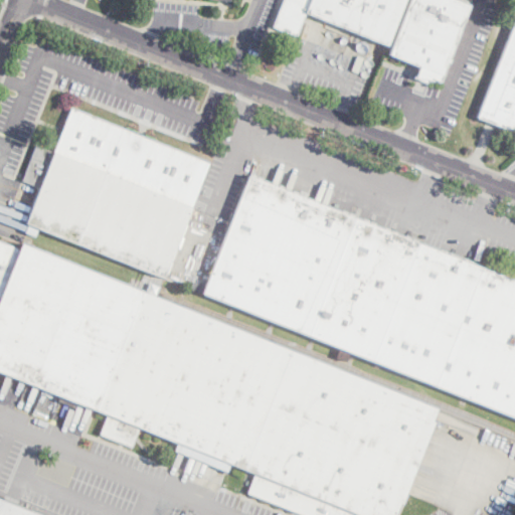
[(404,0),(387,44),(381,42),(305,11),(296,35),(295,36),(273,27),(283,0),(404,0)]
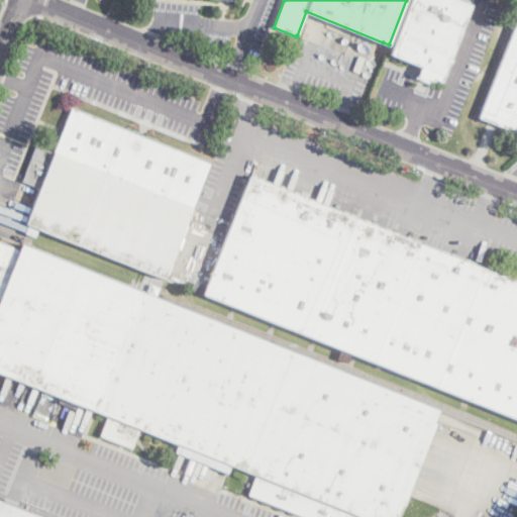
[(458,0),(472,5),(443,76),(423,68),(390,54),(411,0),(458,0)]
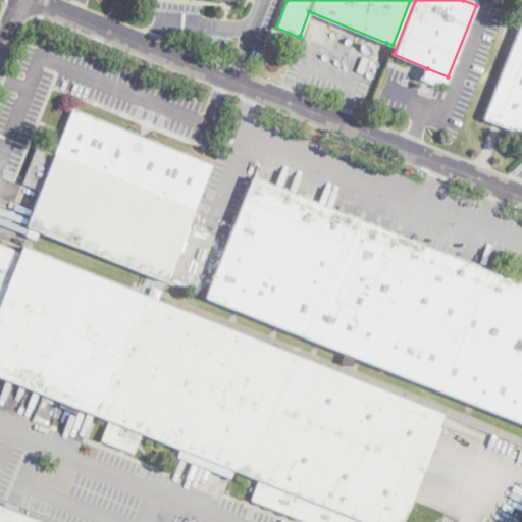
[(521,134),(483,118),(521,18),(521,134)]
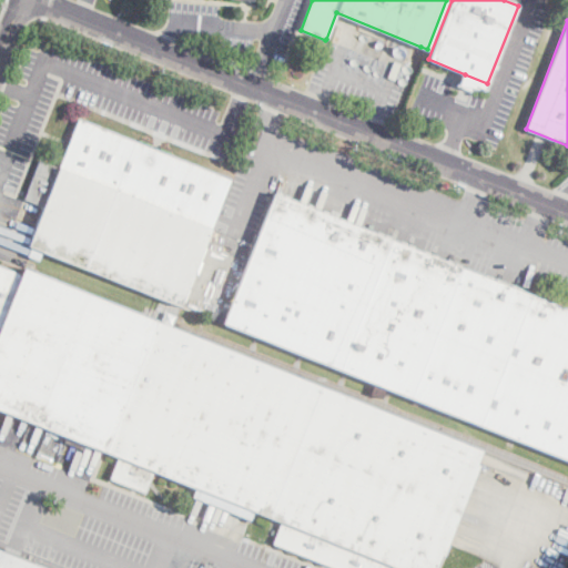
[(401,63),(395,79),(388,77),(394,61),(401,63)]
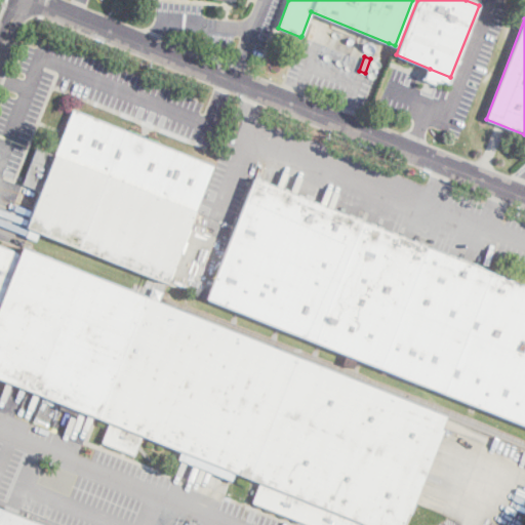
[(147,139),(213,165),(196,211),(168,282),(167,283),(164,283),(24,227),(31,209),(38,193),(38,191),(23,185),(24,182),(25,177),(37,148),(54,155),(64,134),(64,131),(73,110),(140,136),(147,139)]
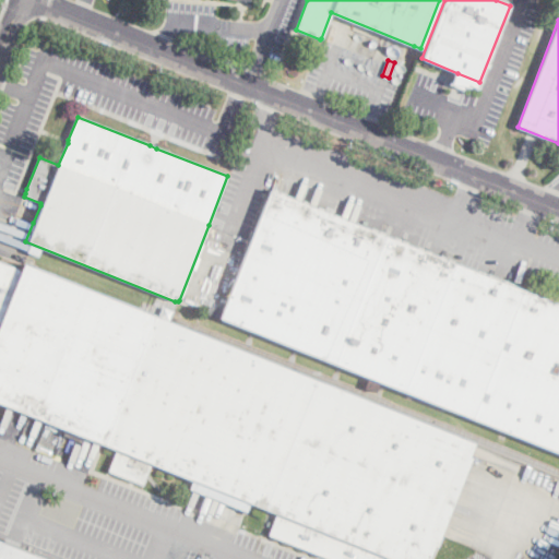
[(472,416),(219,318),(221,314),(270,190),(509,285),(515,287),(521,289),(472,416)]
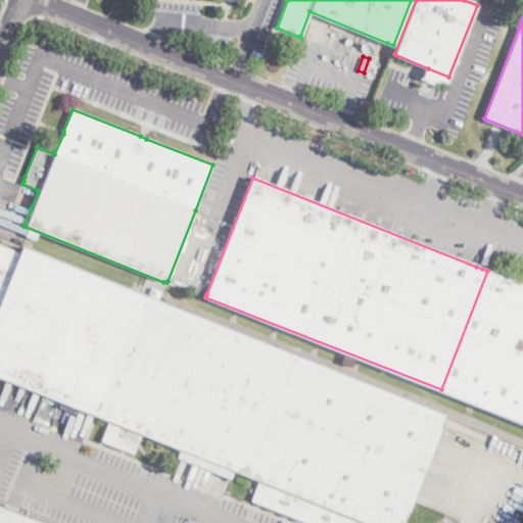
[(0,245),(18,253),(19,251),(21,247),(156,300),(442,414),(441,417),(438,426),(414,487),(410,498),(409,500),(399,522),(365,522),(360,521),(358,520),(358,521),(357,522),(308,522),(250,500),(258,480),(234,471),(232,478),(228,476),(178,457),(177,456),(179,449),(141,434),(134,455),(126,452),(123,449),(100,441),(108,421),(93,415),(0,378),(0,245)]
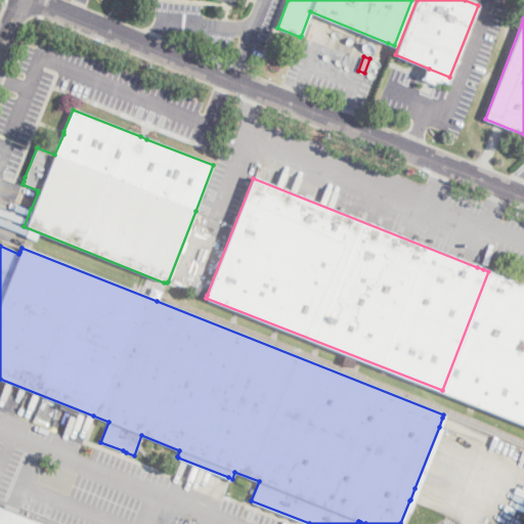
[(488,271),(523,286),(523,424),(442,390),(488,271)]
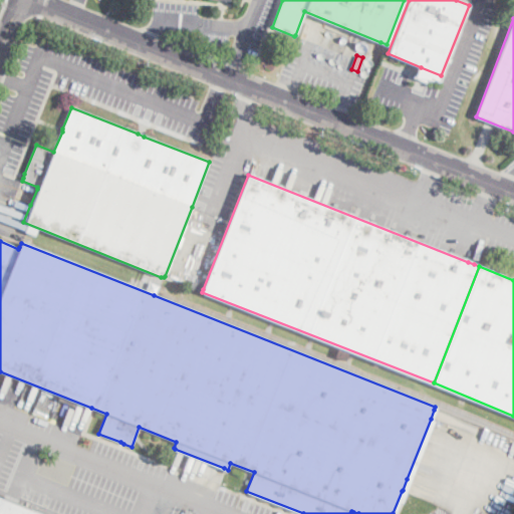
[(192,280),(201,284),(199,291),(190,287),(192,280)]
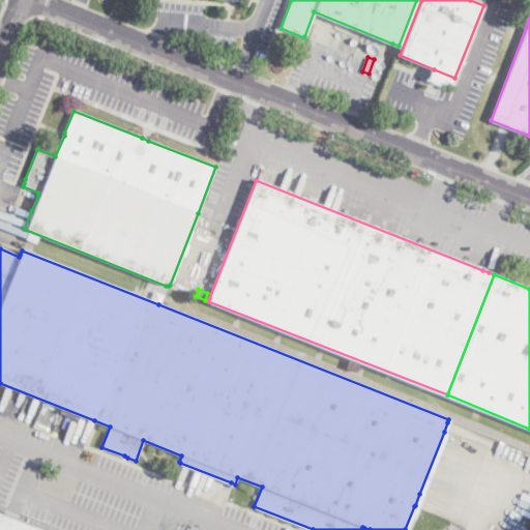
[(0,529),(0,513),(40,529),(0,529)]
